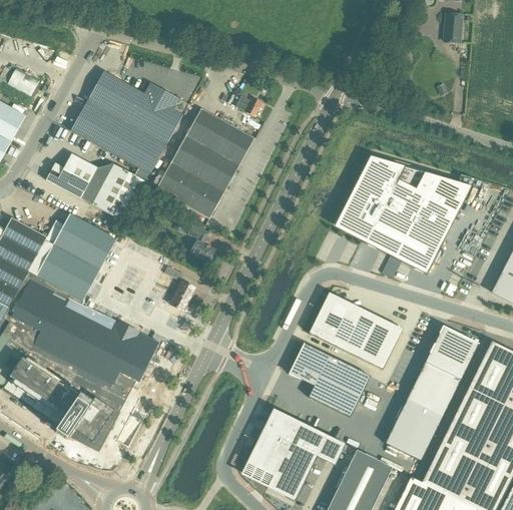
[(447,12),(444,39),(460,41),(463,14),(447,12)]
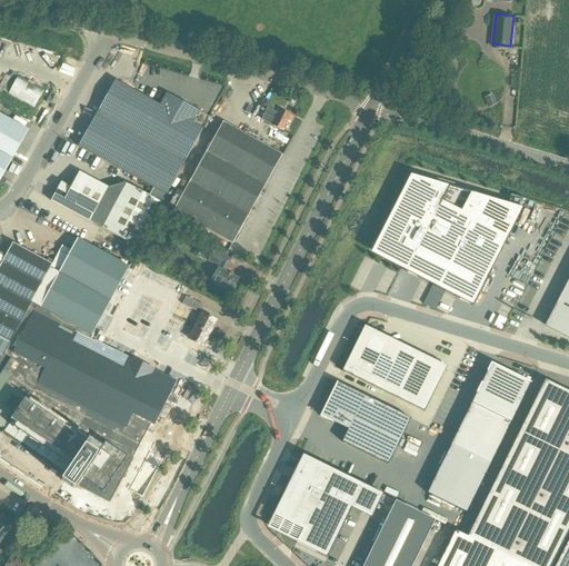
[(16,39),(0,67),(0,101),(32,120),(62,68),(65,62),(69,55),(16,39)]
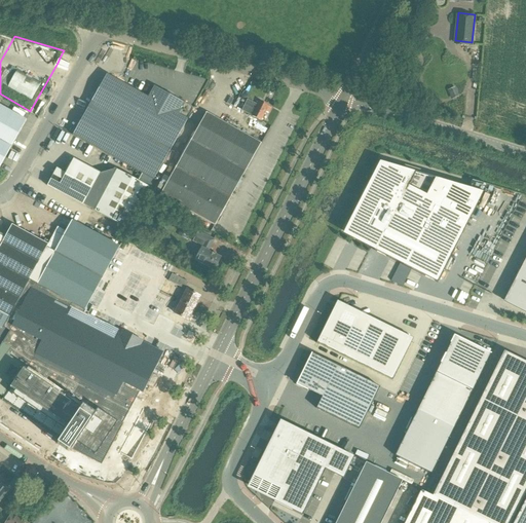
[(143,42),(141,46),(153,50),(154,46),(143,42)]
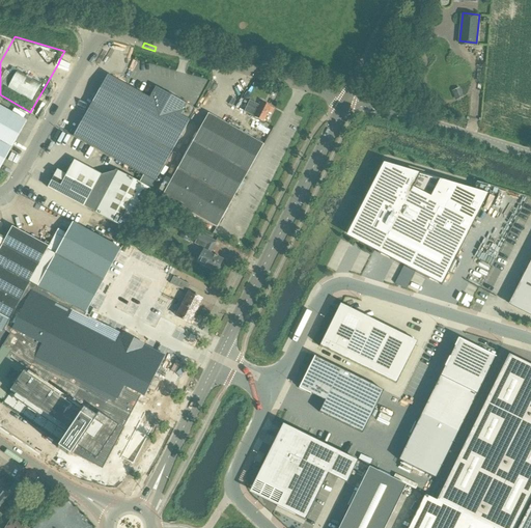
[(108,72),(73,134),(119,160),(155,179),(164,162),(177,138),(188,119),(189,117),(179,113),(186,102),(156,85),(149,95),(108,72)]
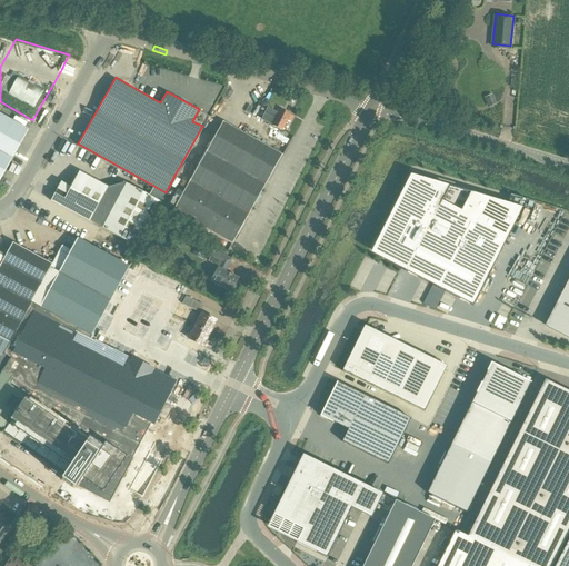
[(496,100),(491,91),(483,95),(488,103),(496,100)]
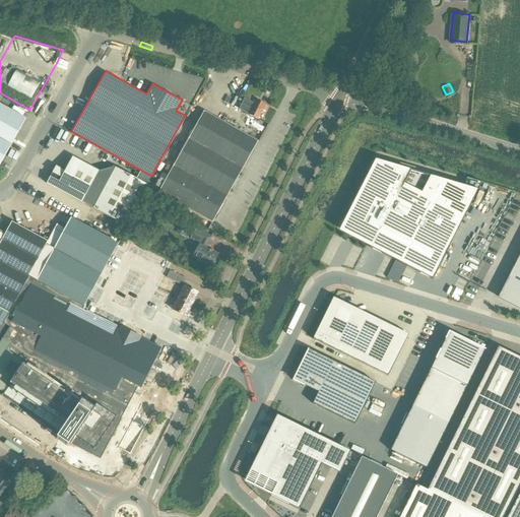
[(245,95),(239,106),(249,111),(249,112),(258,117),(263,108),(266,109),(268,104),(265,103),(256,98),(254,101),(245,95)]
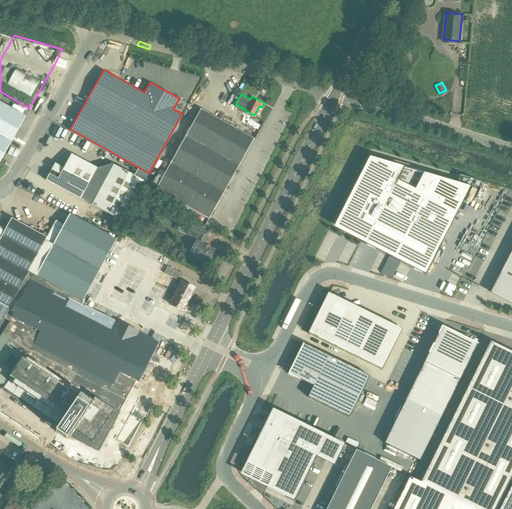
[(0,100),(0,159),(25,114),(0,100)]
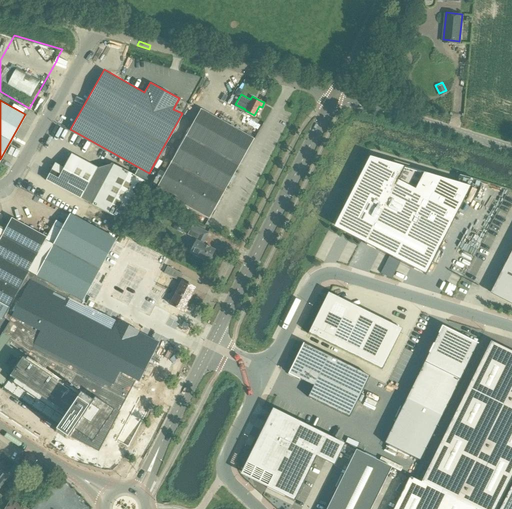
[(200,107),(155,187),(209,217),(254,137),(200,107)]
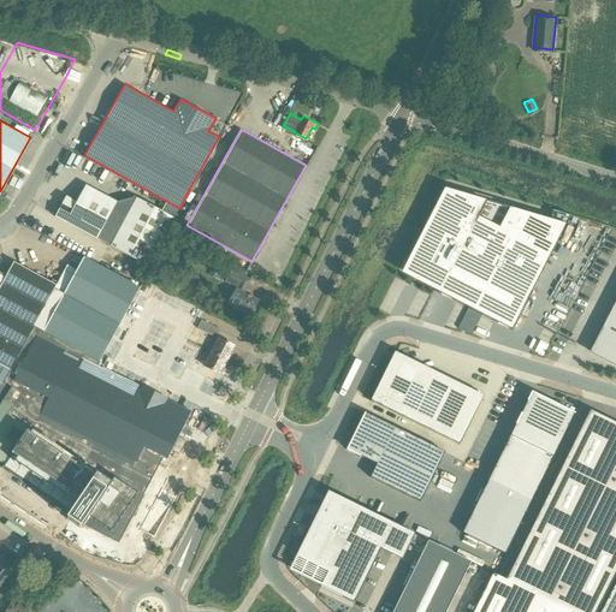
[(65,194),(54,214),(149,266),(176,217),(134,194),(134,195),(117,200),(86,183),(76,200),(65,194)]
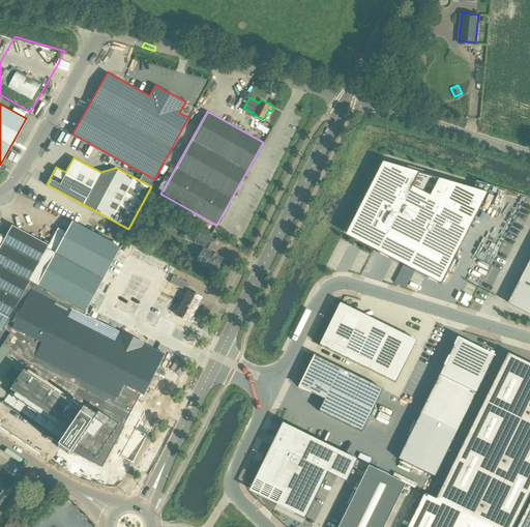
[(356,218),(351,228),(370,237),(366,242),(378,249),(377,250),(440,282),(487,192),(455,183),(417,171),(382,159),(353,217),(356,218)]
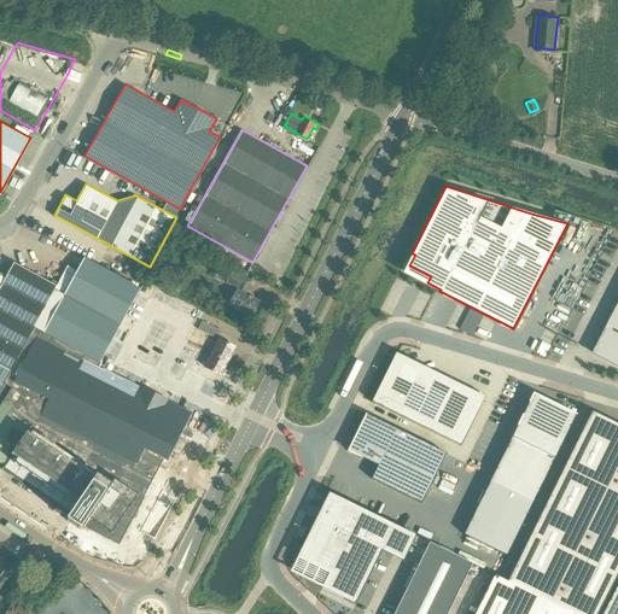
[(54,287),(38,316),(104,352),(114,334),(117,337),(118,335),(115,334),(120,325),(123,326),(120,323),(126,314),(129,316),(129,315),(126,313),(140,286),(85,256),(77,269),(64,293),(60,291),(54,287)]
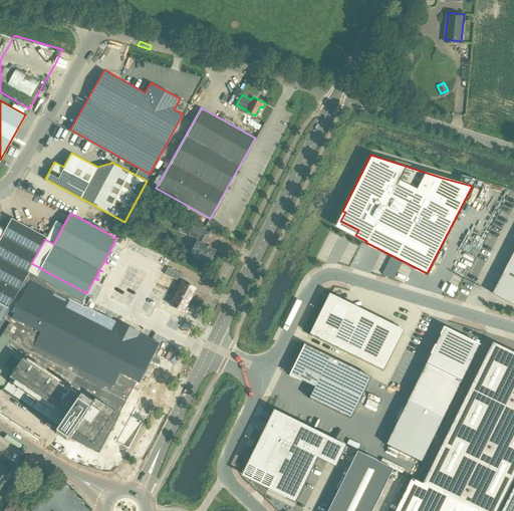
[(179,215),(177,220),(187,225),(189,220),(179,215)]
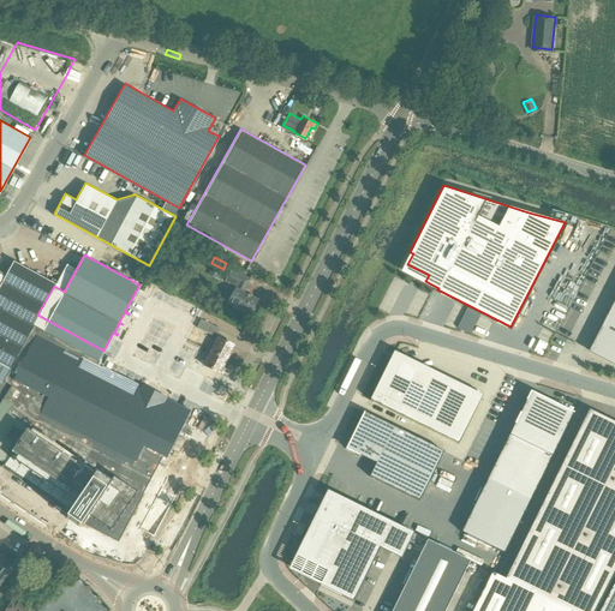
[(0,269),(0,378),(3,381),(3,379),(6,372),(10,367),(34,323),(37,315),(54,286),(55,283),(13,259),(6,273),(0,269)]
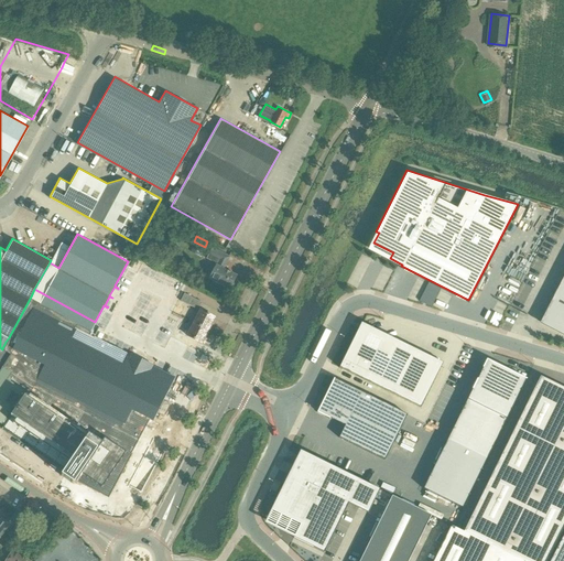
[(204,249),(194,244),(191,249),(201,255),(204,249)]
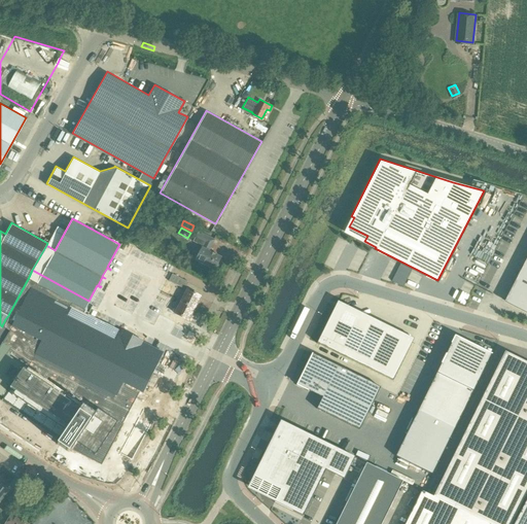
[(198,229),(192,239),(203,244),(201,247),(199,246),(195,256),(196,257),(196,258),(214,268),(220,255),(208,249),(214,238),(198,229)]
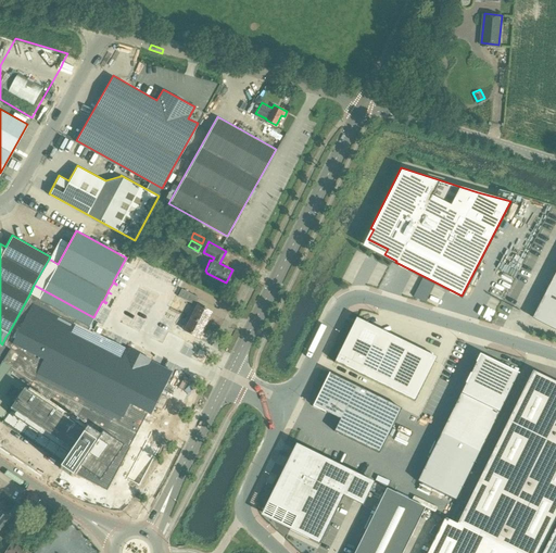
[(555,267),(543,292),(545,293),(534,315),(555,326),(555,267)]
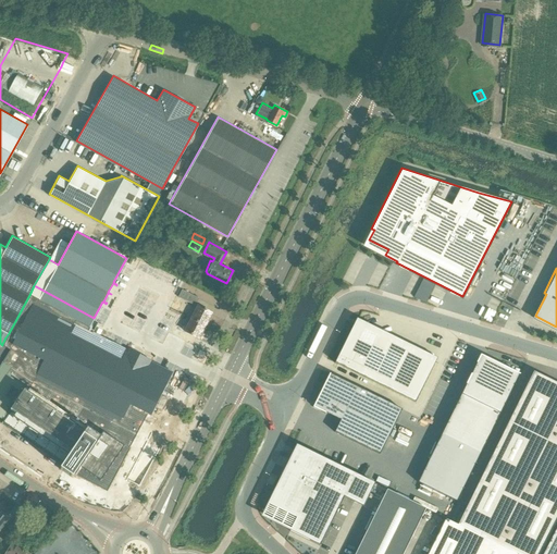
[(10,348),(0,362),(0,414),(4,417),(2,420),(63,460),(61,465),(62,466),(60,468),(73,476),(74,474),(75,475),(76,472),(98,484),(100,483),(100,484),(101,485),(101,487),(102,487),(103,487),(104,488),(106,488),(107,487),(108,487),(109,485),(109,484),(110,484),(110,483),(110,482),(110,481),(110,480),(112,480),(131,446),(130,445),(148,411),(150,413),(150,411),(170,372),(149,361),(150,359),(149,359),(147,364),(141,361),(137,359),(139,354),(138,354),(136,358),(126,354),(128,348),(122,360),(67,333),(75,318),(89,325),(88,329),(93,331),(98,321),(94,318),(34,285),(31,293),(9,333),(5,337),(2,344),(10,348)]
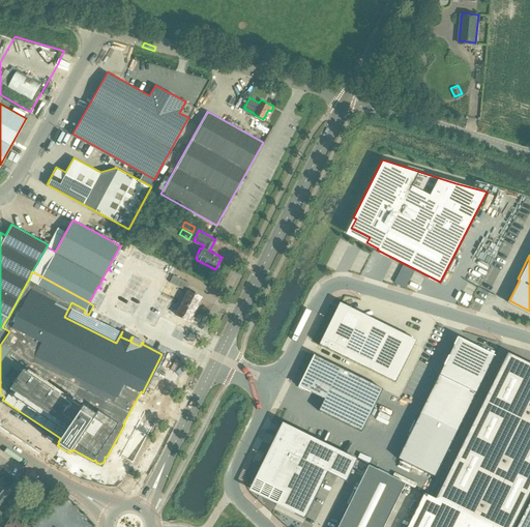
[(173,273),(169,281),(185,289),(189,282),(173,273)]
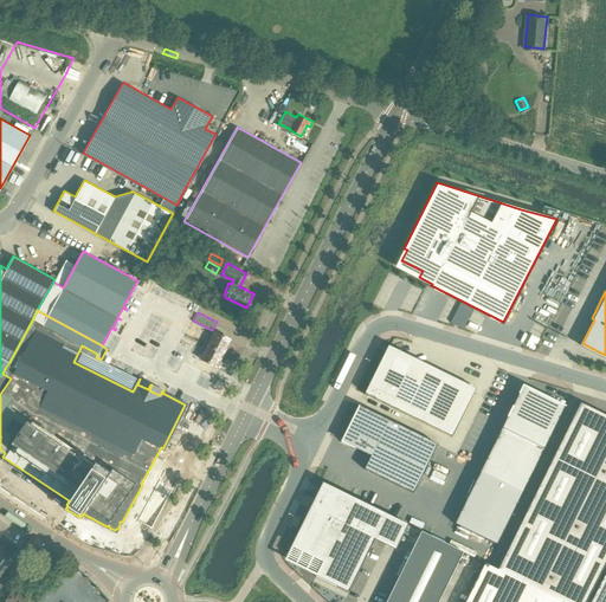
[(193,322),(189,331),(199,335),(202,327),(193,322)]
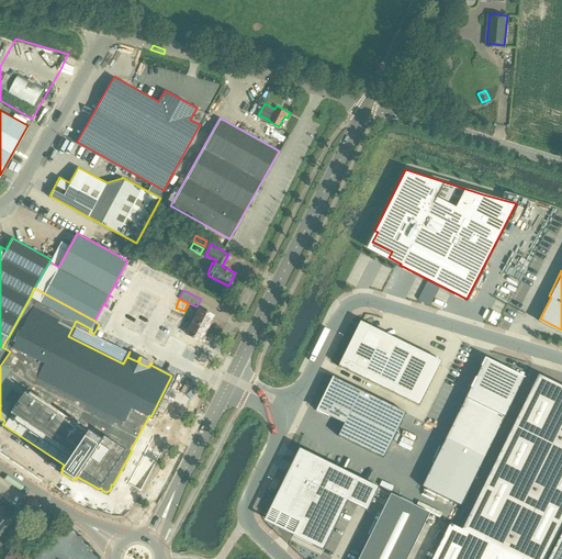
[(190,314),(188,317),(206,326),(213,314),(199,306),(195,314),(193,313),(190,314)]
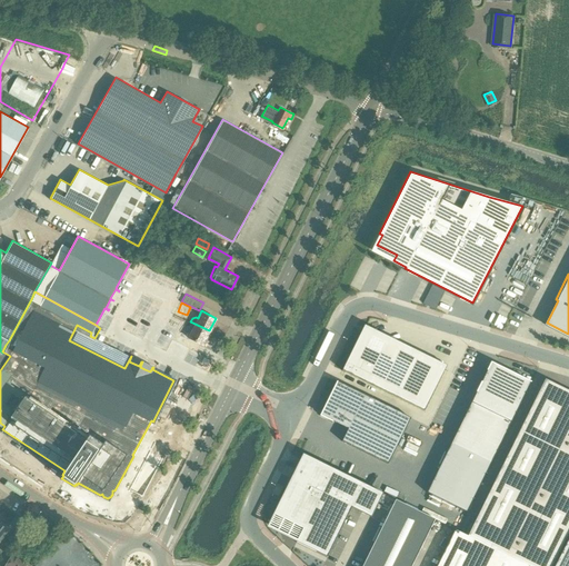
[(182,338),(186,325),(181,324),(183,316),(177,315),(176,319),(171,319),(168,335),(182,338)]
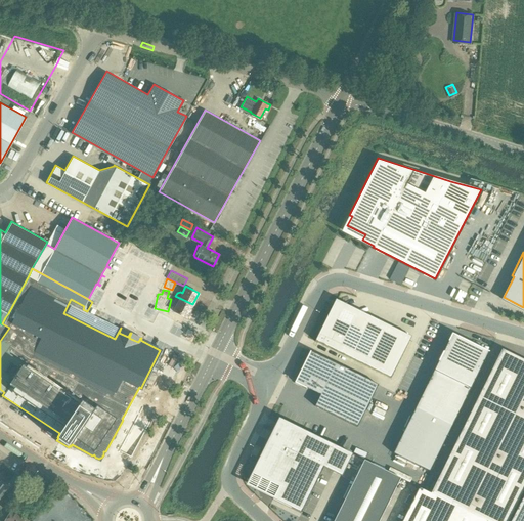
[(177,303),(174,309),(187,316),(192,304),(175,296),(174,299),(175,302),(177,303)]
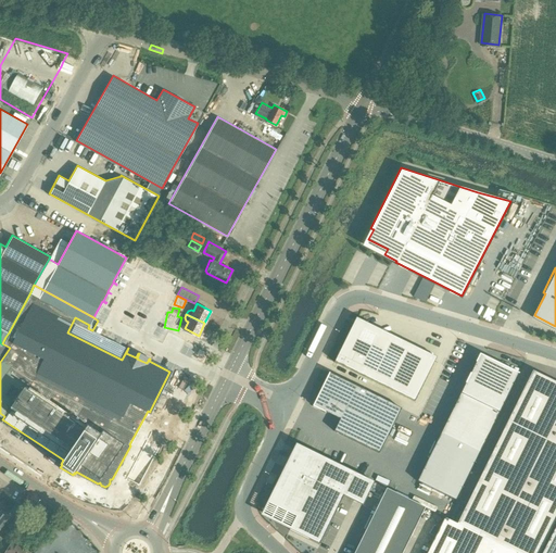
[(388,331),(356,315),(335,360),(415,399),(437,355),(434,354),(432,359),(386,336),(388,331)]
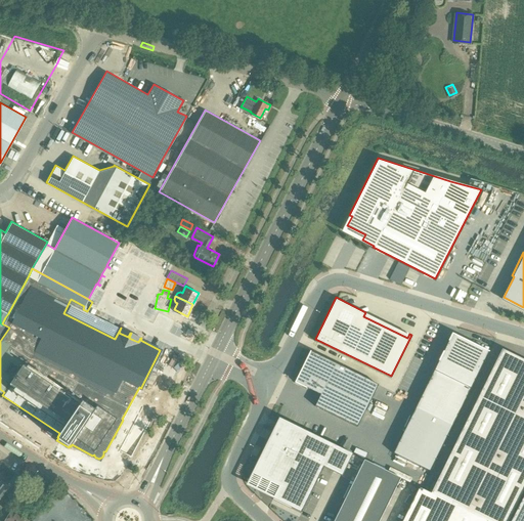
[(416,405),(393,451),(430,470),(452,423),(489,350),(452,332),(416,405)]
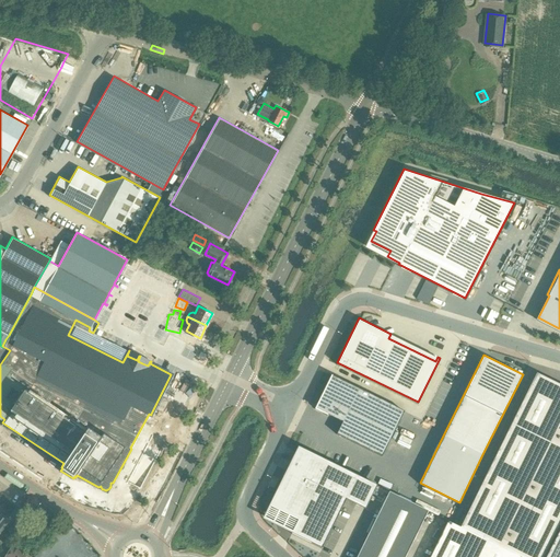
[(461,525),(525,556),(541,556),(559,520),(559,382),(536,371),(461,525)]
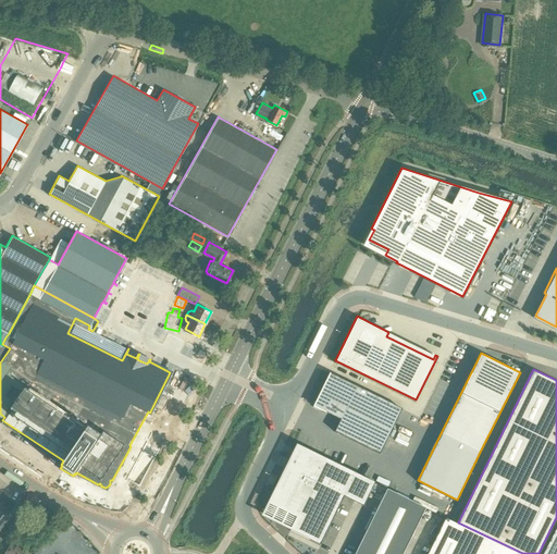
[(401,407),(329,371),(312,405),(339,418),(334,430),(379,452),(401,407)]
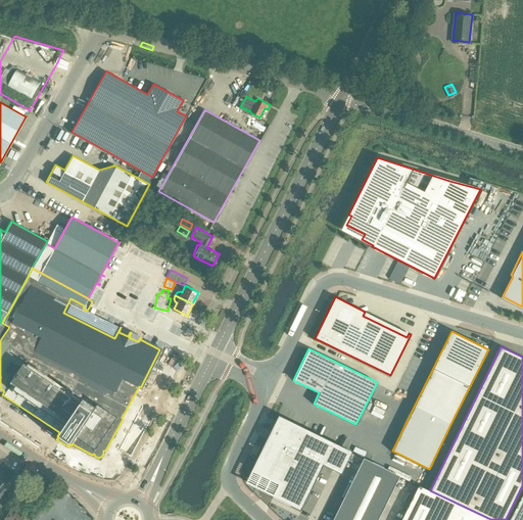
[(139,393),(129,407),(141,415),(150,402),(139,393)]
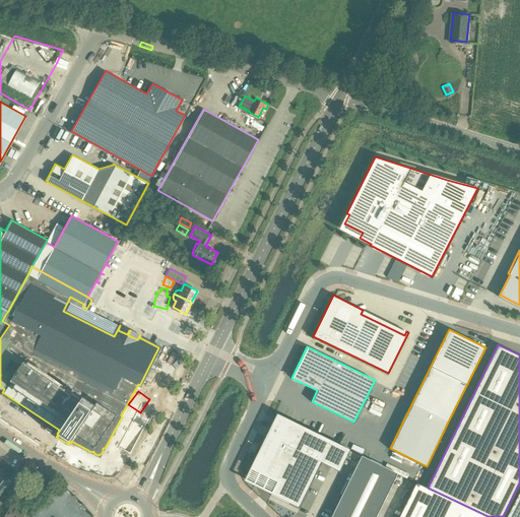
[(266,435),(267,435),(251,467),(278,480),(275,488),(274,487),(270,494),(299,507),(321,461),(339,470),(349,449),(276,412),(266,435)]
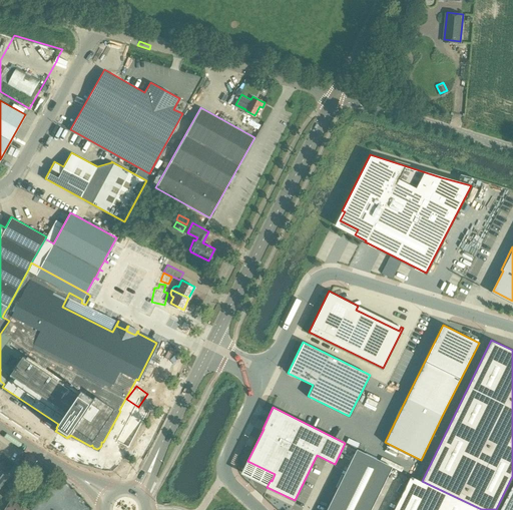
[(371,509),(393,467),(357,449),(326,509),(371,509)]
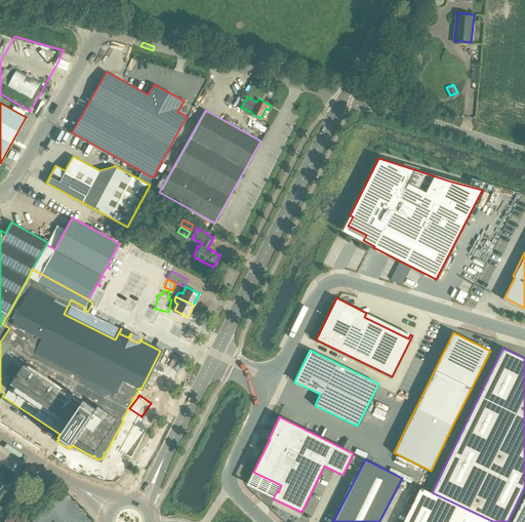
[(415,496),(401,521),(489,521),(443,498),(419,487),(415,496)]
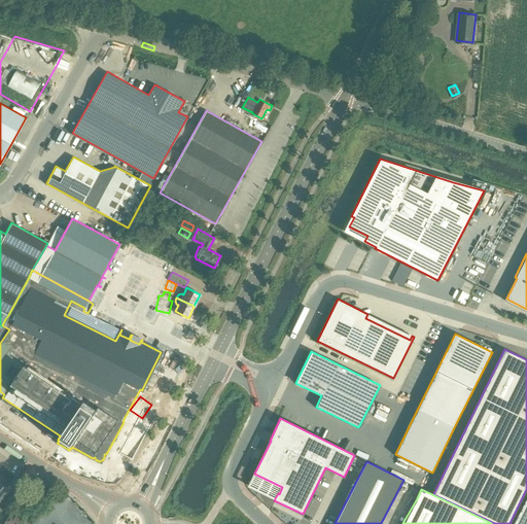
[(526,523),(526,495),(512,523),(526,523)]
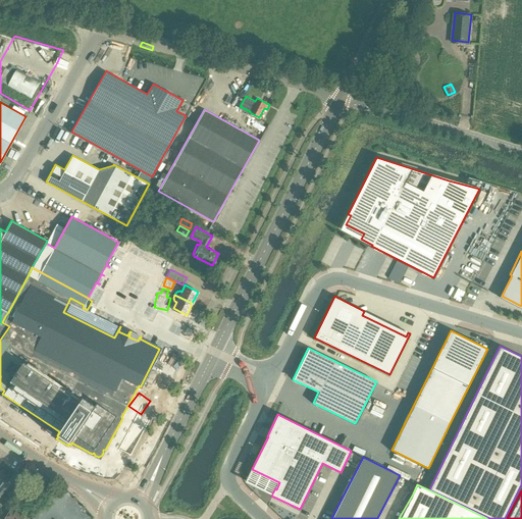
[(12,507),(3,518),(28,518),(29,518),(12,507)]
